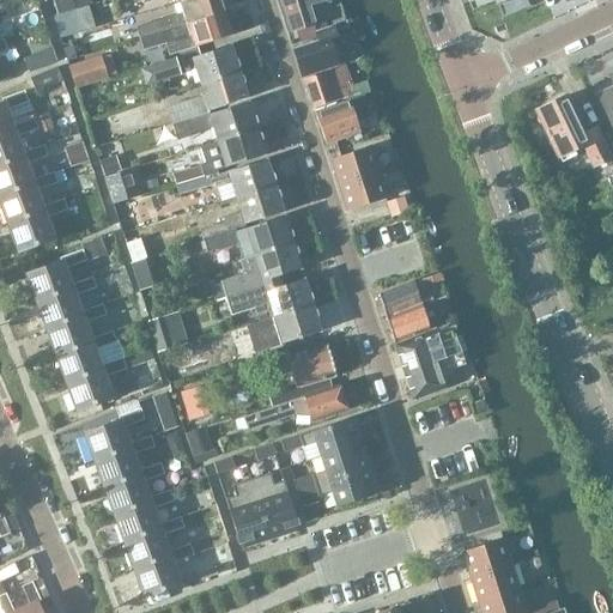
[(87,0),(52,0),(56,17),(74,11),(74,10),(89,6),(87,0)]
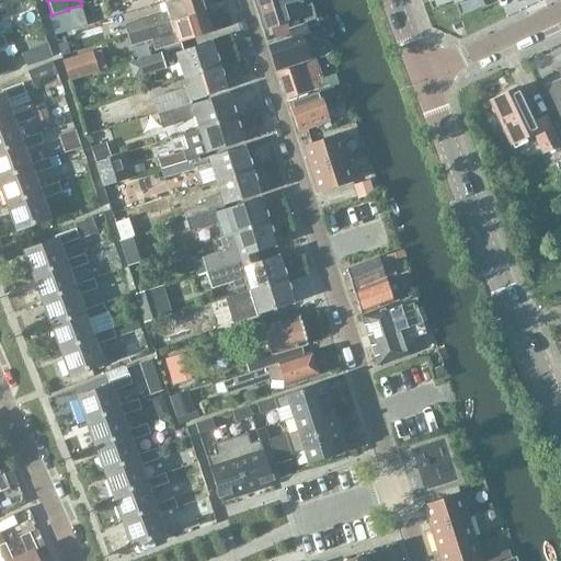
[(157,15),(124,26),(127,36),(204,13),(199,0),(172,0),(167,2),(170,12),(157,16),(157,15)]
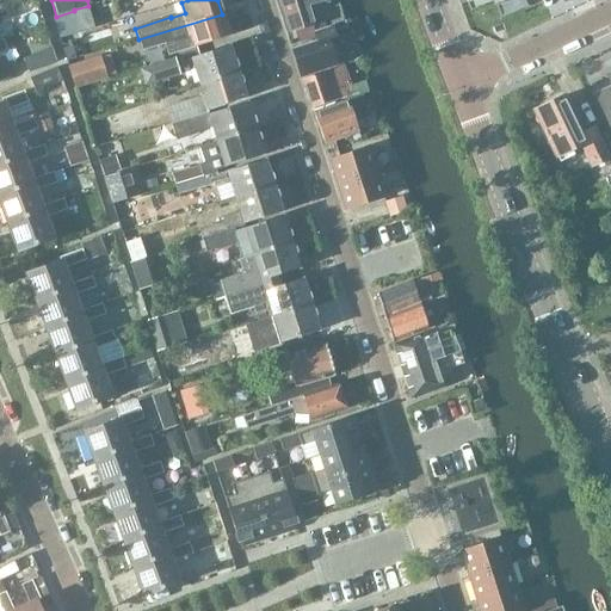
[(282,0),(292,34),(315,28),(308,7),(333,0),(282,0)]
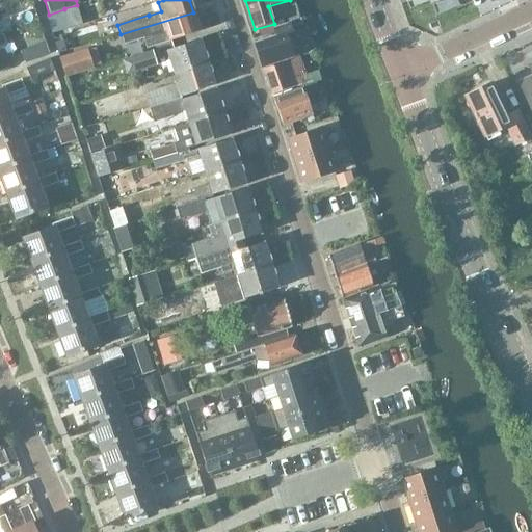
[(0,21),(14,16),(8,4),(0,8),(0,21)]
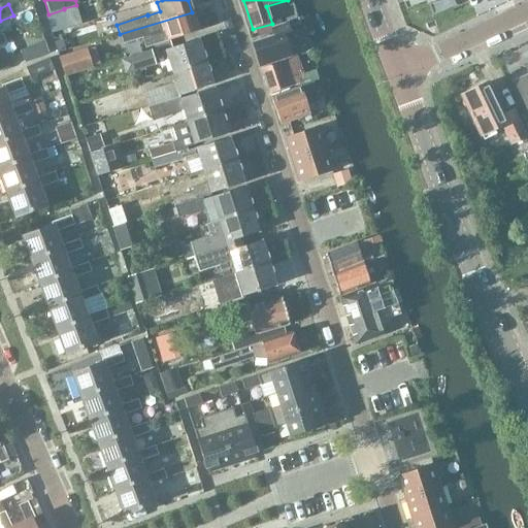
[(48,14),(44,15),(51,34),(70,28),(65,9),(64,9),(48,14)]
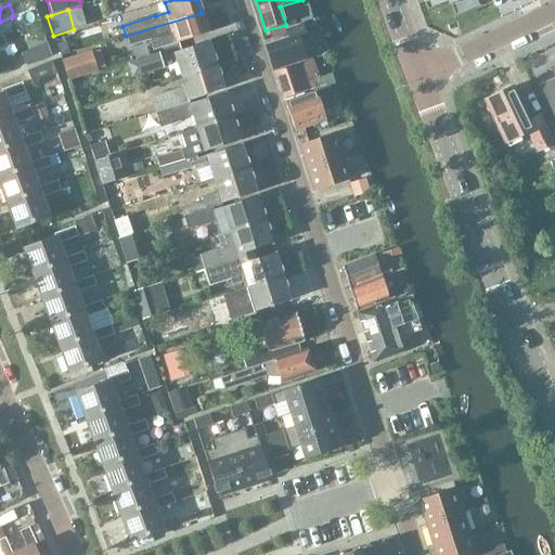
[(129,47),(157,38),(160,48),(178,42),(208,34),(202,13),(126,36),(129,47)]
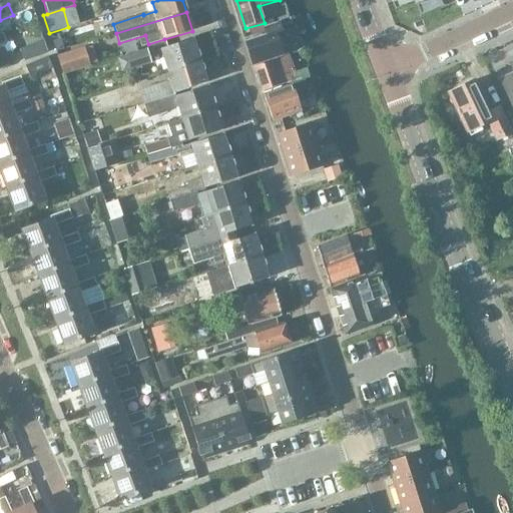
[(279,23),(265,28),(268,36),(245,43),(253,66),(282,56),(277,41),(284,39),(279,23)]
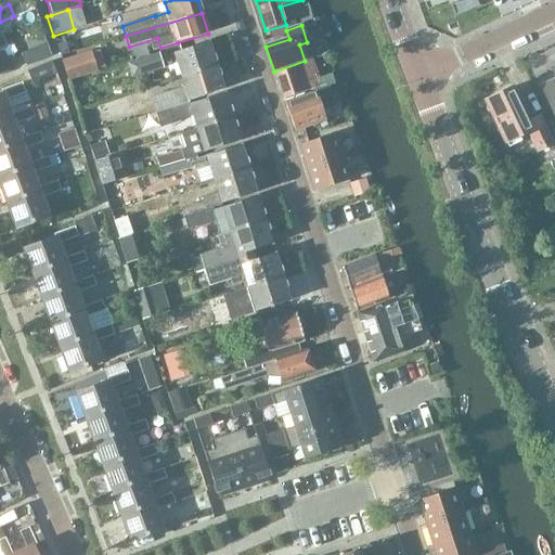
[(26,67),(51,56),(43,36),(25,43),(28,51),(21,54),(26,67)]
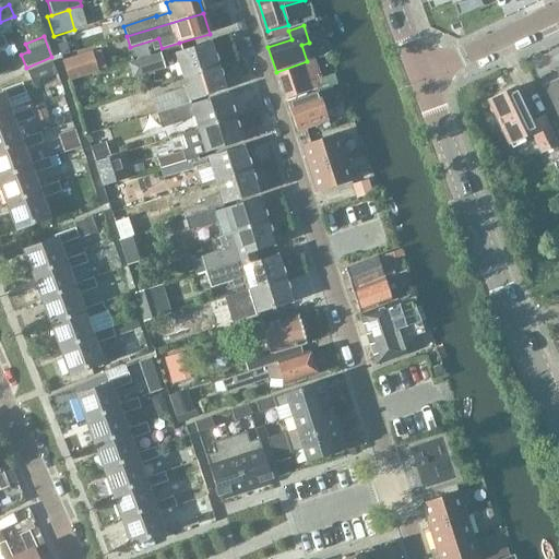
[(176,54),(182,76),(218,66),(217,62),(218,60),(217,56),(215,55),(211,43),(176,54)]
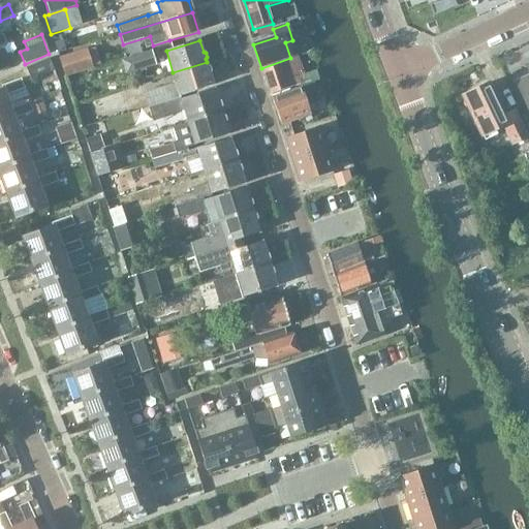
[(65,78),(93,68),(87,50),(59,59),(65,78)]
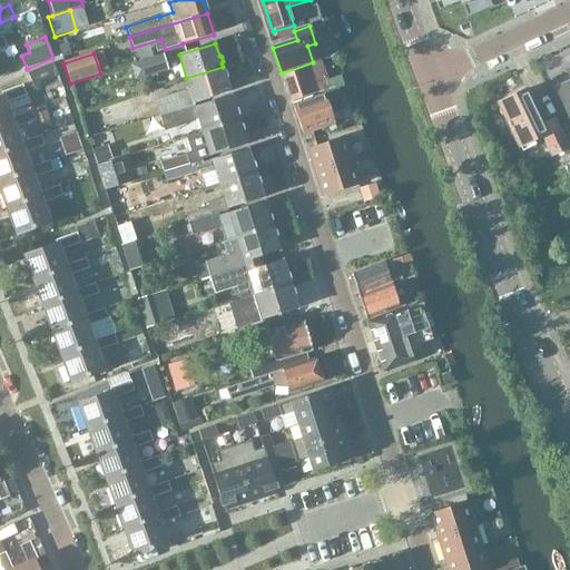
[(146,76),(167,70),(163,56),(141,62),(146,76)]
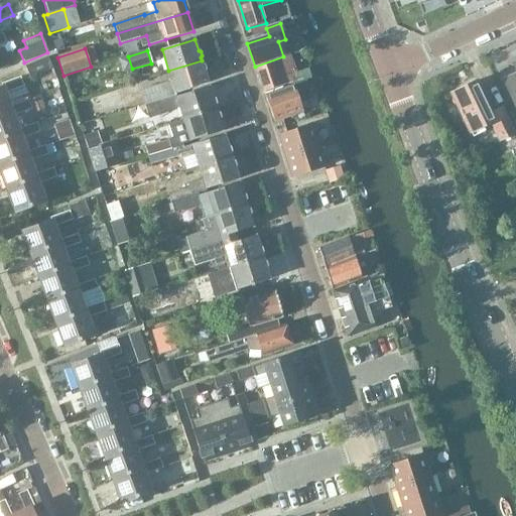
[(286,65),(290,63),(288,56),(255,68),(264,92),(292,82),(286,65)]
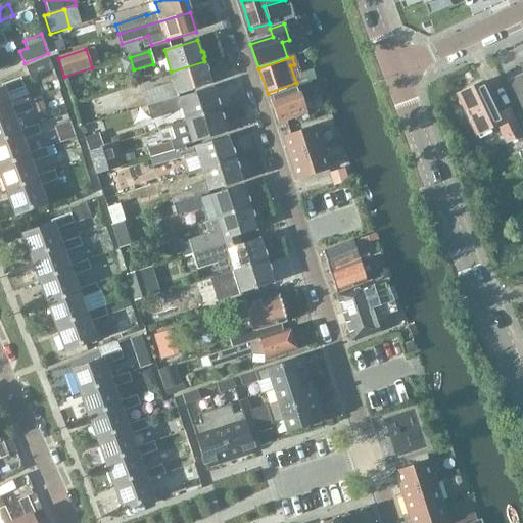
[(53,69),(48,58),(26,68),(30,80),(53,69)]
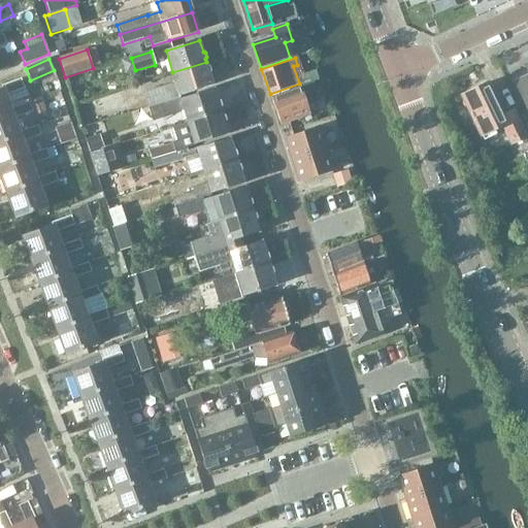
[(207,66),(206,62),(172,72),(176,84),(143,94),(147,108),(180,98),(178,95),(213,85),(209,73),(211,72),(209,67),(207,66)]
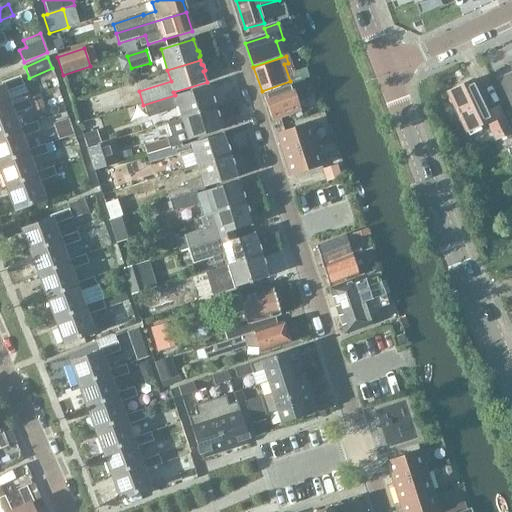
[(511,62),(509,64),(511,69),(511,73),(499,79),(511,106),(511,62)]
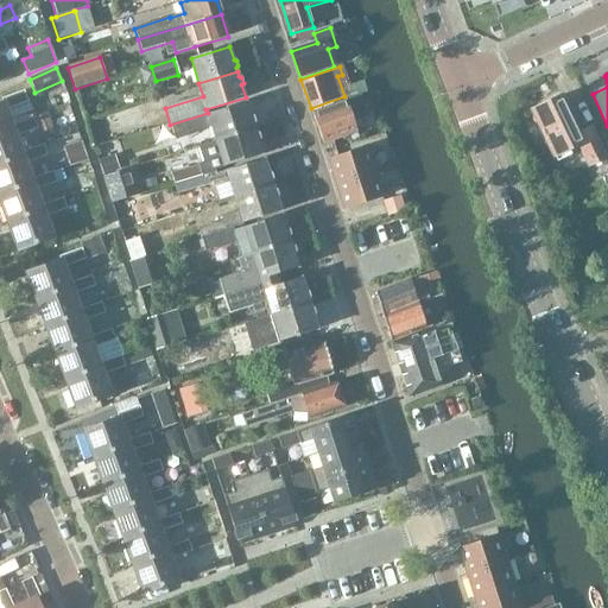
[(361,96),(367,94),(365,84),(350,90),(353,99),(312,113),(324,144),(359,132),(354,119),(368,113),(361,96)]
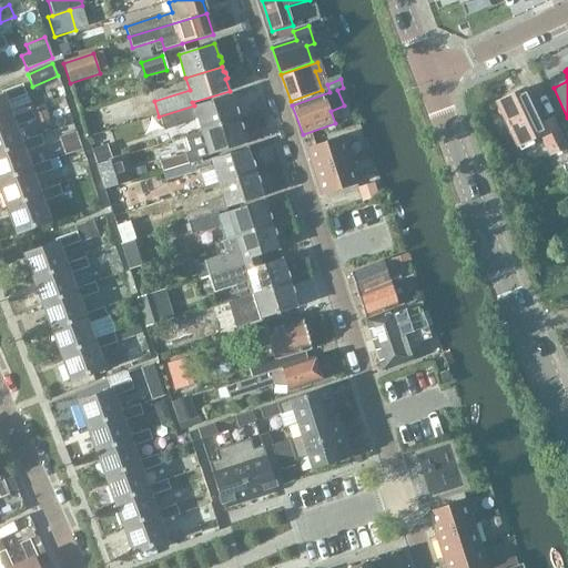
[(0,95),(0,124),(11,121),(10,118),(4,103),(24,95),(21,85),(0,93),(1,97),(0,95)]
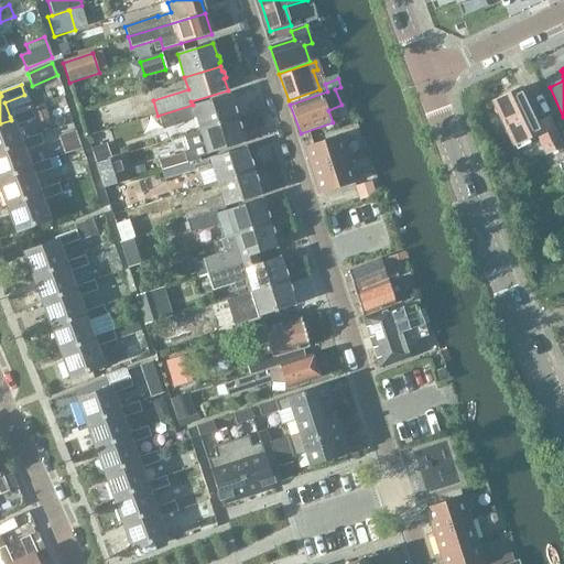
[(60,87),(32,94),(36,112),(64,107),(60,87)]
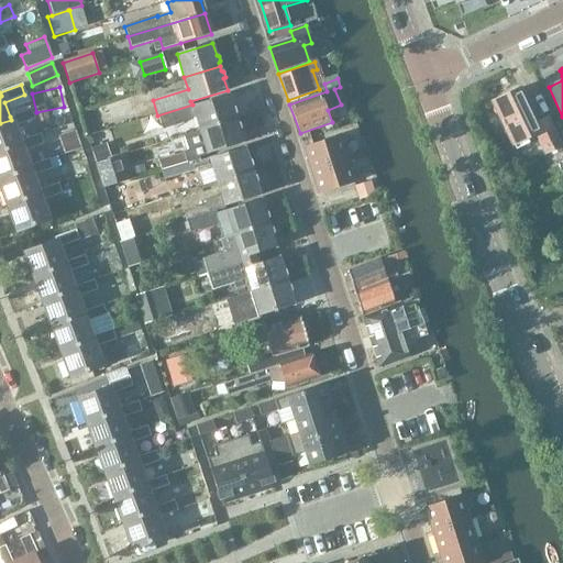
[(492,102),(493,103),(512,146),(536,135),(544,154),(560,146),(547,118),(534,124),(518,89),(492,102)]
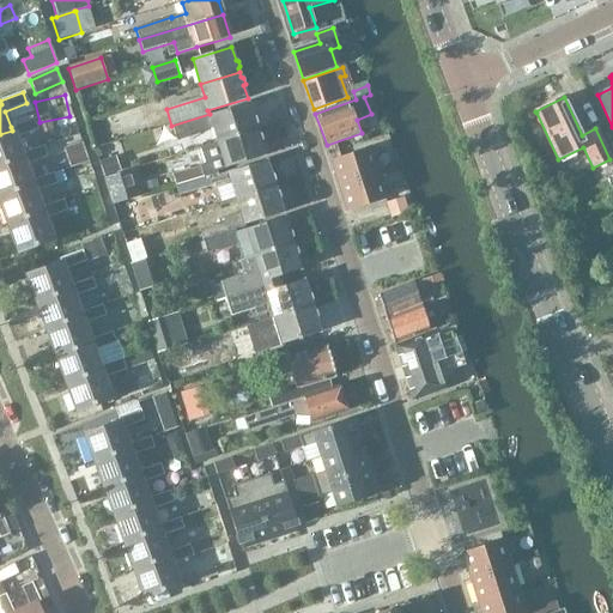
[(171,126),(171,127),(177,143),(214,131),(218,143),(258,129),(256,125),(258,123),(256,119),(254,117),(249,103),(210,116),(210,114),(171,126)]
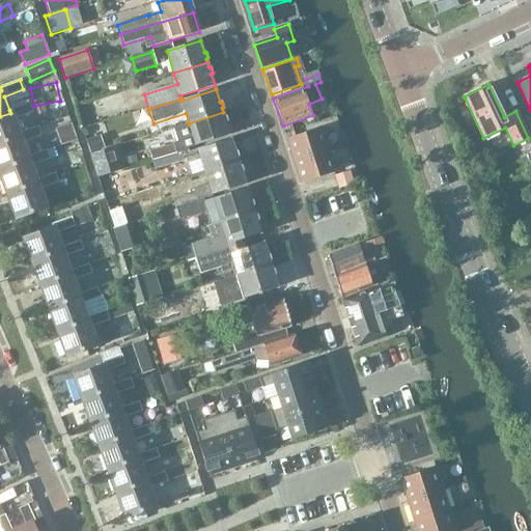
[(28,104),(9,110),(10,113),(0,116),(0,143),(20,137),(19,134),(14,119),(31,112),(28,104)]
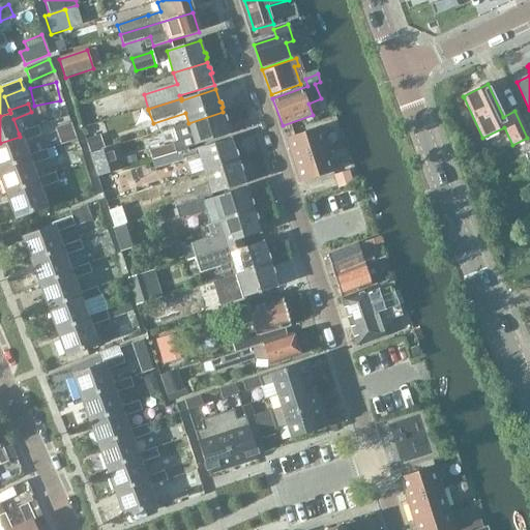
[(57,115),(60,131),(76,127),(71,111),(57,115)]
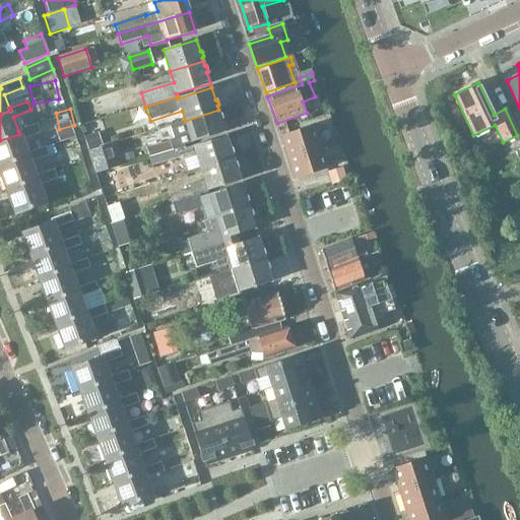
[(170,142),(146,148),(149,158),(185,147),(184,144),(224,131),(221,121),(222,119),(221,115),(219,114),(218,110),(185,121),(170,125),(175,139),(170,141),(170,142)]
